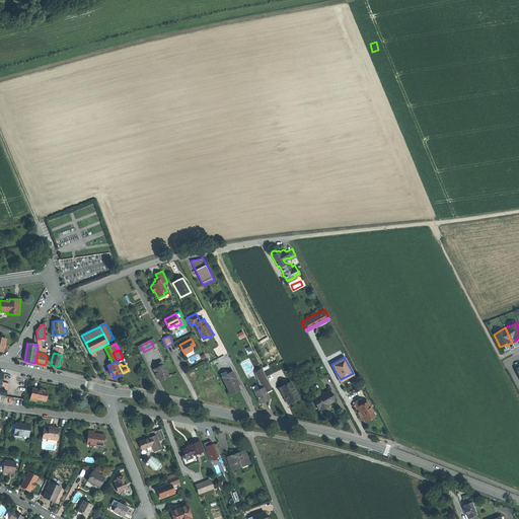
[(163,364),(157,367),(153,369),(159,381),(164,378),(169,376),(163,364)]
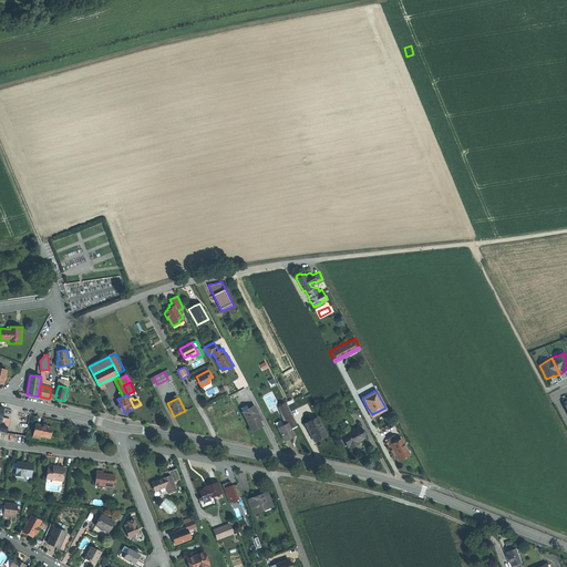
[(2,418),(3,408),(0,406),(0,428),(1,425),(7,426),(8,428),(10,419),(2,418)]
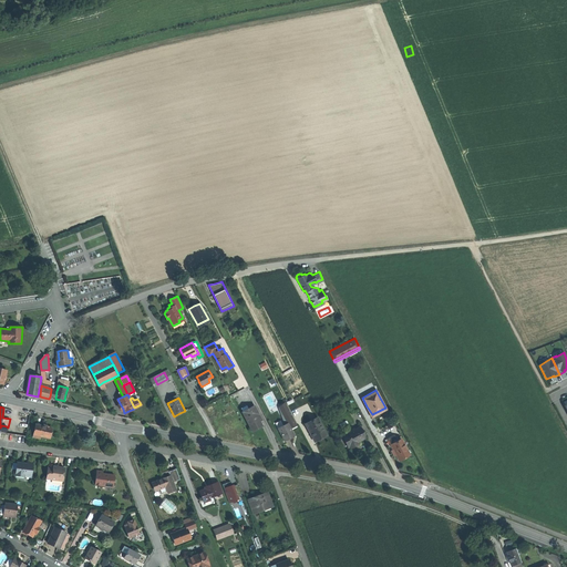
[(258,420),(260,419),(258,412),(254,406),(248,409),(243,412),(253,430),(261,425),(258,420)]
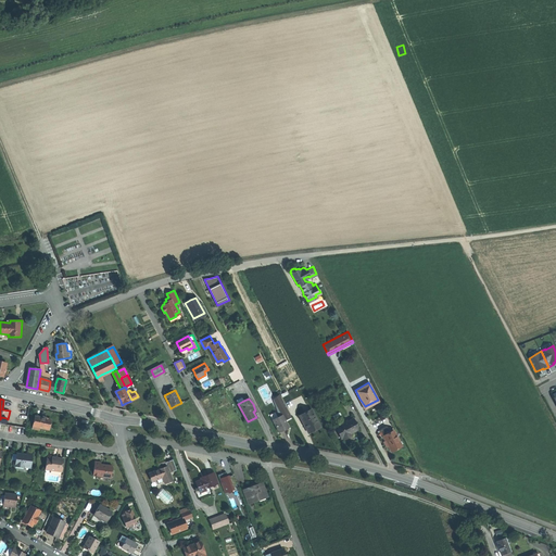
[(312,414),(308,408),(299,414),(304,424),(306,422),(311,431),(315,429),(320,426),(314,413),(312,414)]
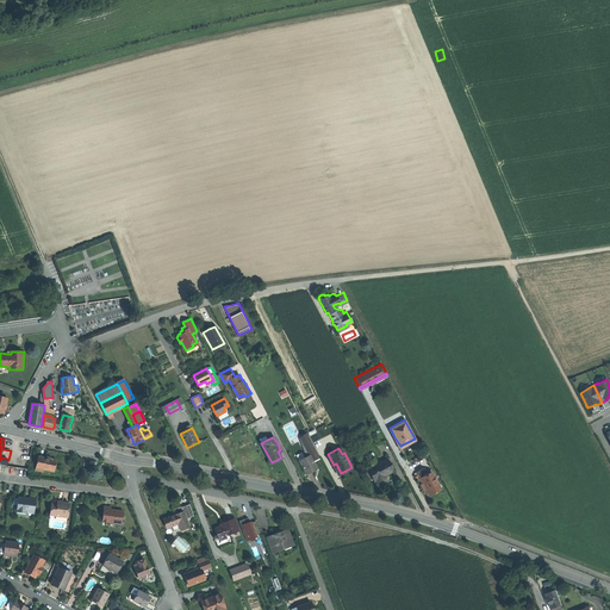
[(311,458),(309,454),(299,460),(306,472),(311,470),(312,471),(316,468),(311,458)]
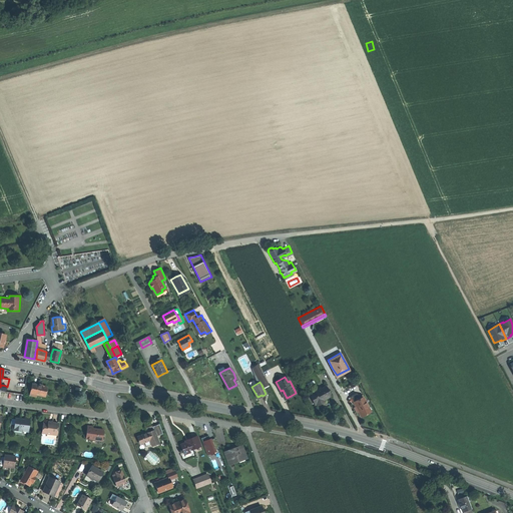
[(39,385),(33,384),(31,393),(38,395),(44,396),(46,387),(39,385)]
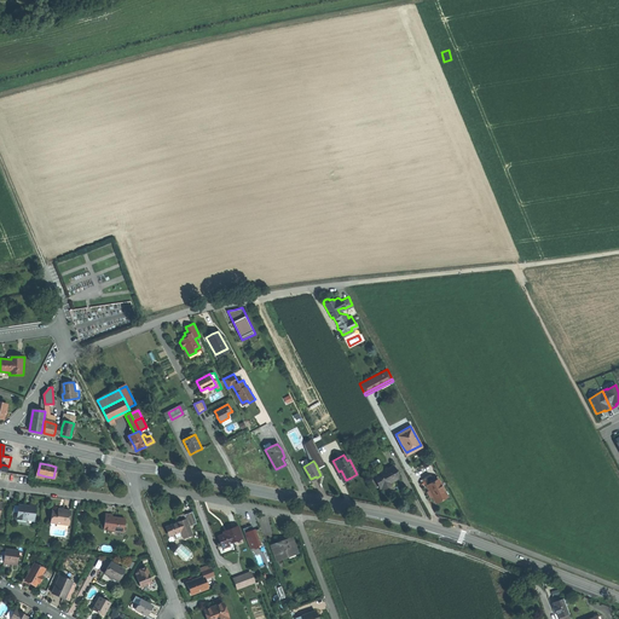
[(381,490),(387,486),(386,484),(391,482),(399,478),(393,466),(374,476),(380,489),(380,487),(381,490)]
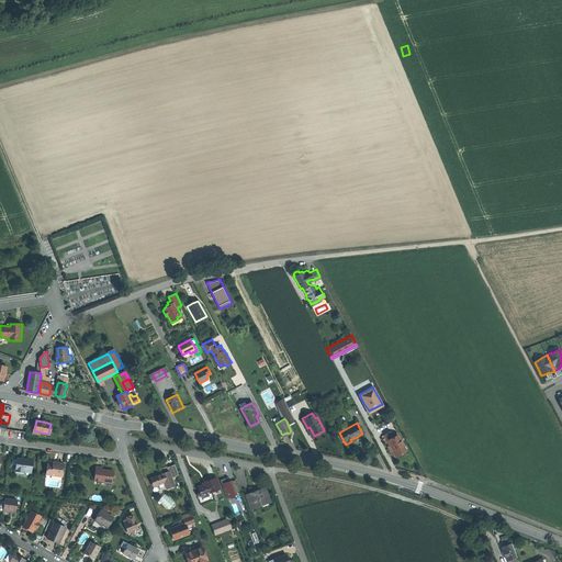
[(384,433),(388,438),(393,435),(390,429),(384,433)]
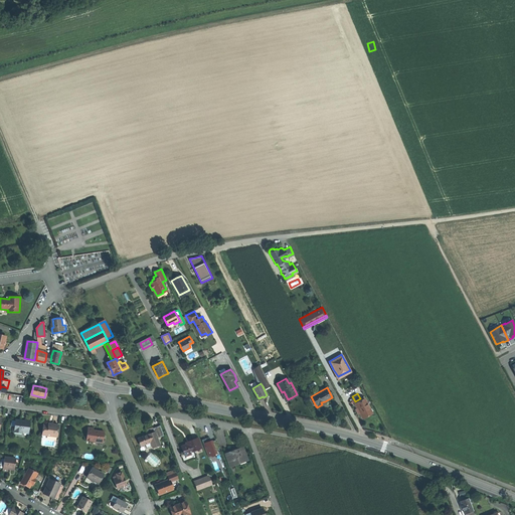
[(354,402),(356,406),(357,406),(360,410),(359,411),(361,415),(372,409),(365,396),(360,398),(355,401),(354,402)]
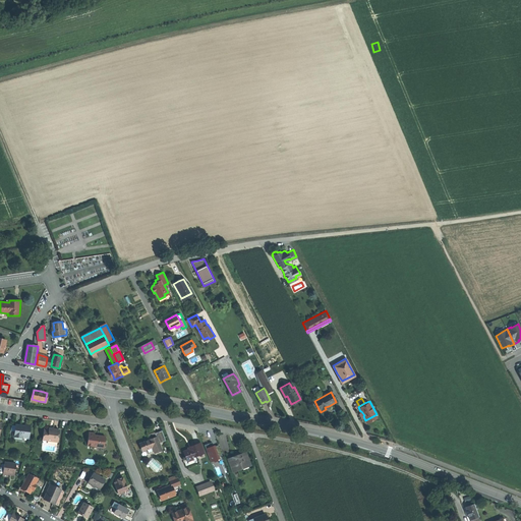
[(29,439),(31,426),(25,425),(25,426),(23,426),(21,427),(19,426),(15,426),(14,431),(13,431),(12,438),(22,439),(22,438),(29,439)]
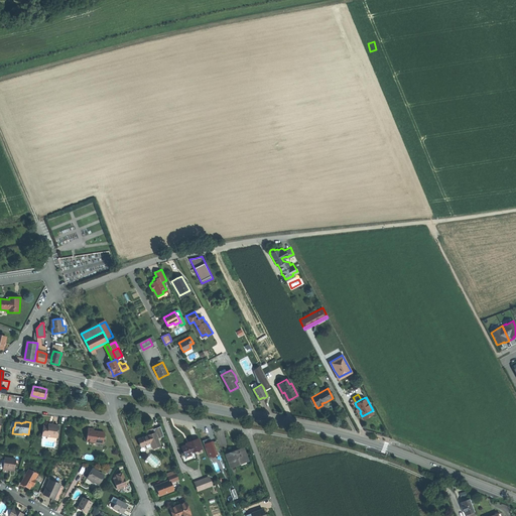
[(150,434),(148,435),(138,439),(140,444),(144,442),(145,444),(150,442),(151,445),(152,447),(159,444),(157,438),(164,435),(160,425),(153,428),(154,432),(150,434)]
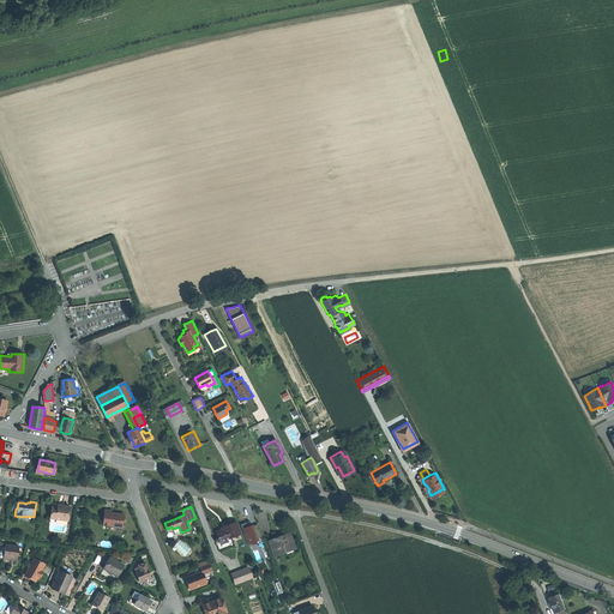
[(52,507),(50,518),(56,518),(56,521),(68,522),(70,507),(64,507),(62,509),(58,507),(52,507)]
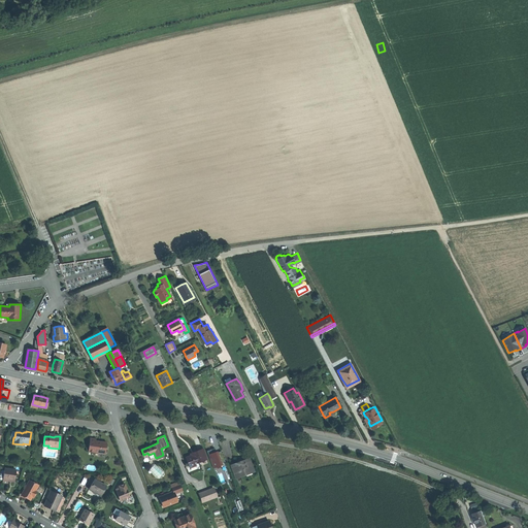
[(97,440),(91,439),(89,452),(106,454),(107,443),(100,442),(96,442),(97,440)]
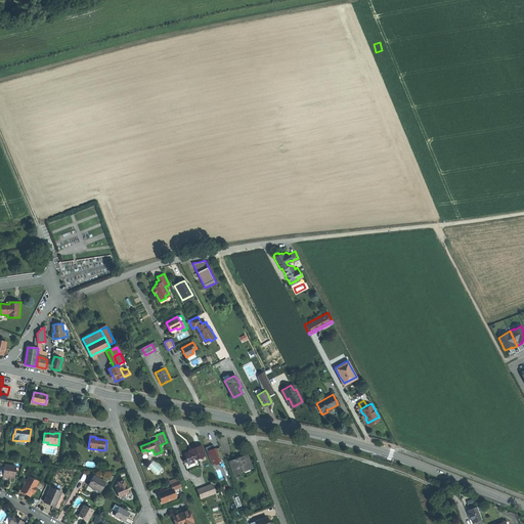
[(215,464),(221,461),(220,459),(223,457),(219,447),(214,449),(212,444),(206,447),(212,465),(215,464)]
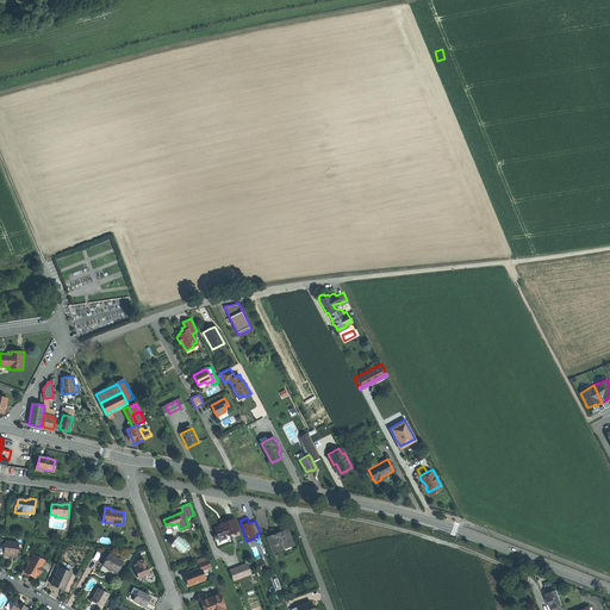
[(222,523),(222,526),(225,535),(240,530),(235,518),(226,522),(222,523)]
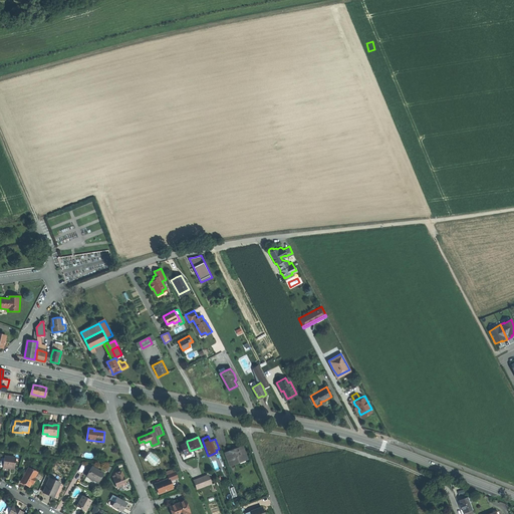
[(191,452),(190,451),(187,443),(181,445),(185,455),(191,452)]
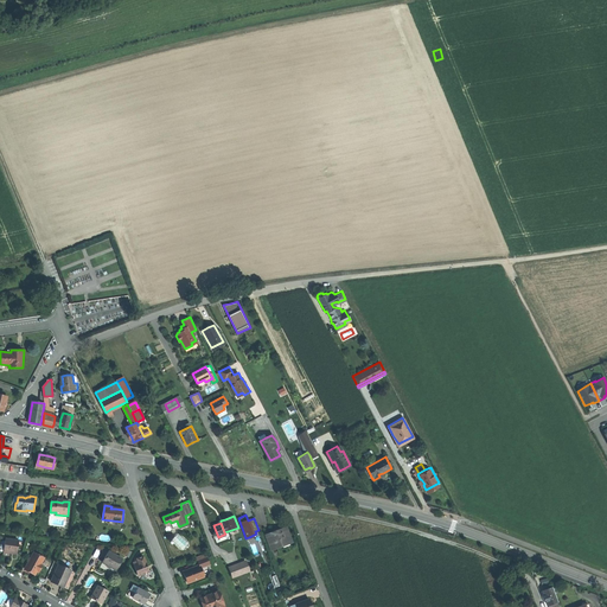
[(291,542),(286,528),(275,532),(267,535),(273,549),(291,542)]
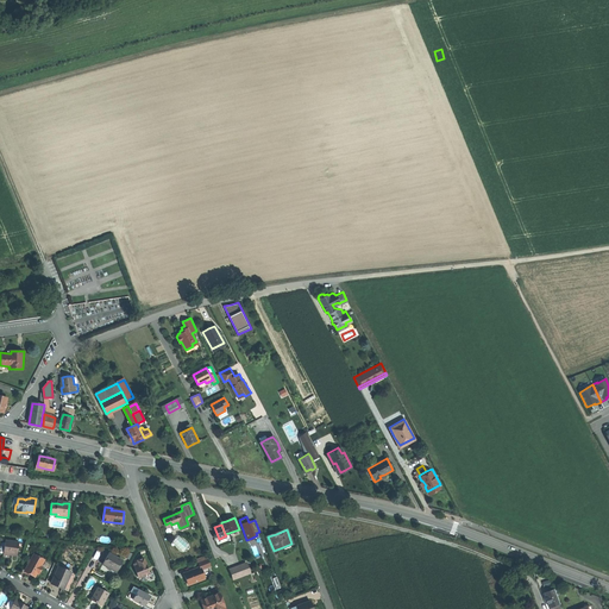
[(18,548),(19,542),(5,541),(4,553),(4,557),(10,558),(10,554),(12,554),(14,554),(14,556),(17,557),(18,548)]
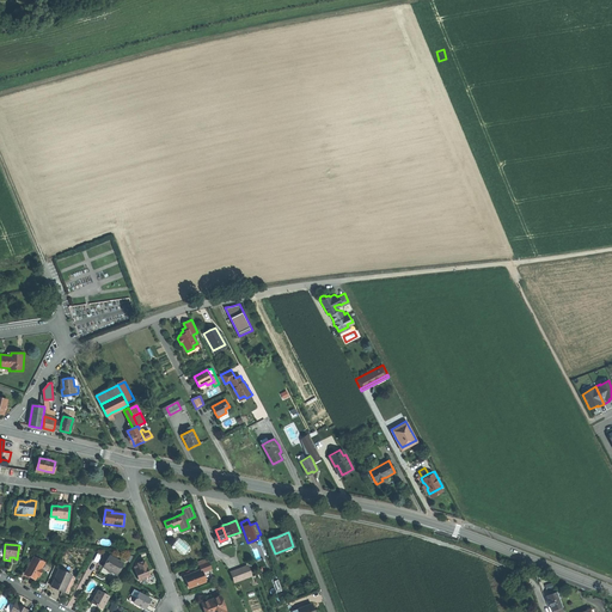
[(108,570),(112,573),(117,576),(124,564),(110,556),(104,568),(108,570)]
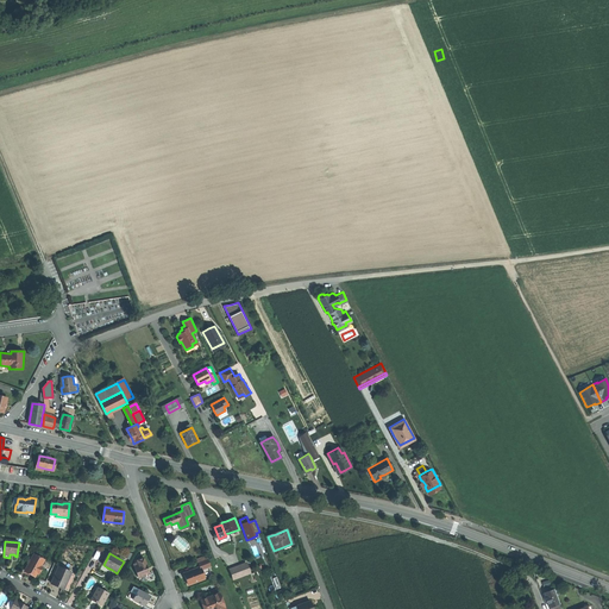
[(45,560),(35,554),(25,571),(30,573),(36,576),(37,573),(38,575),(43,567),(41,567),(45,560)]
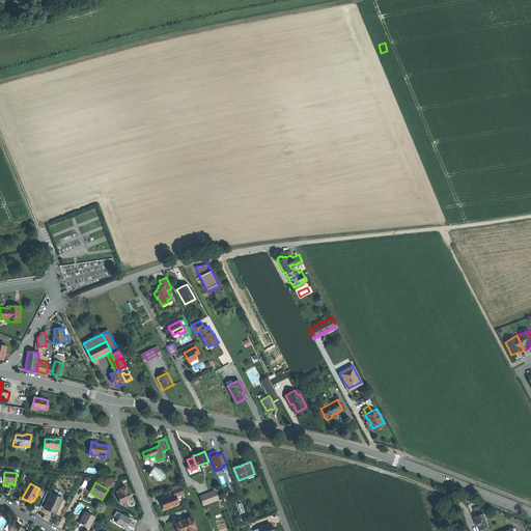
[(173,490),(174,494),(175,497),(184,494),(180,486),(173,490)]
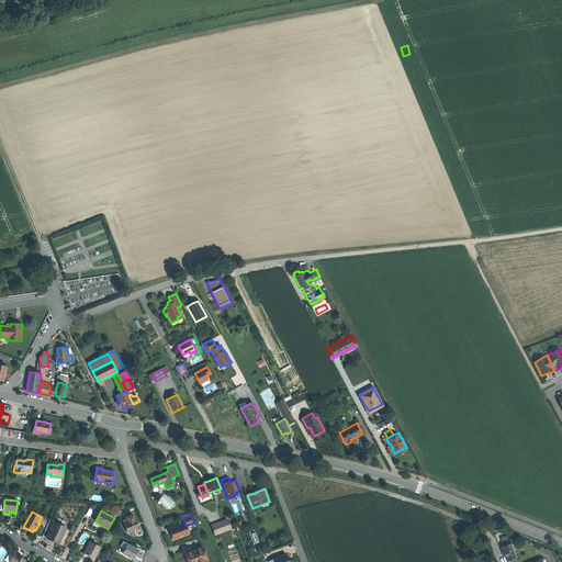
[(135,519),(128,521),(124,524),(128,535),(138,530),(137,526),(135,519)]
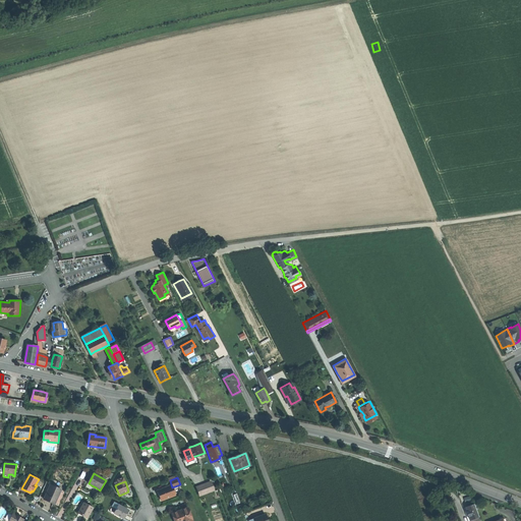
[(212,481),(207,483),(210,491),(215,489),(212,481)]
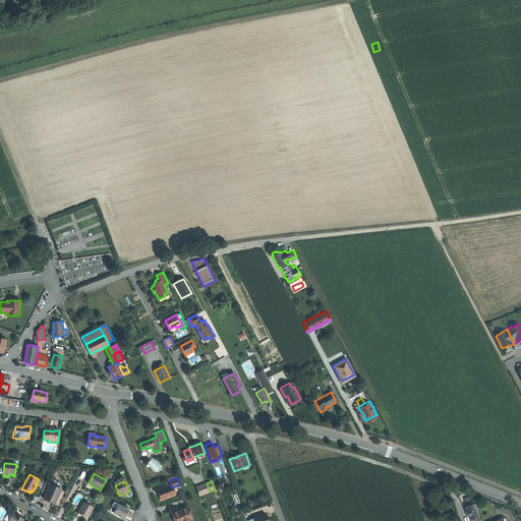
[(210,491),(207,483),(197,487),(200,495),(210,491)]
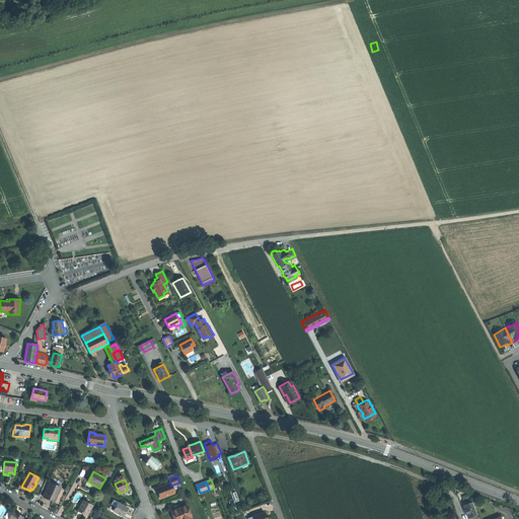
[(174,493),(171,486),(170,483),(156,489),(158,494),(160,498),(174,493)]
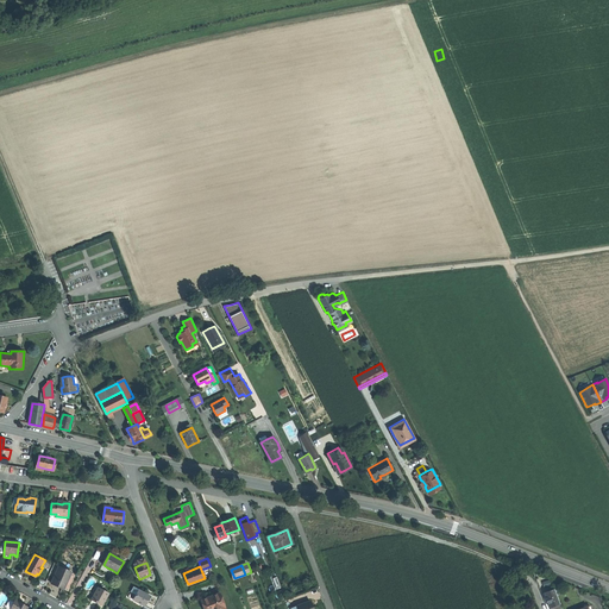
[(64,590),(71,573),(58,567),(51,584),(57,586),(64,590)]
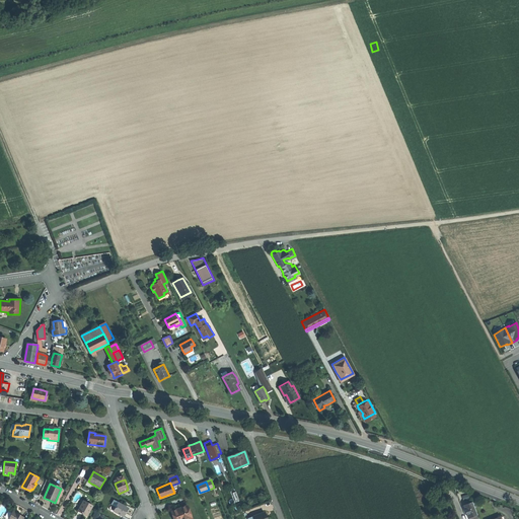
[(93,506),(84,501),(78,512),(82,514),(87,517),(93,506)]
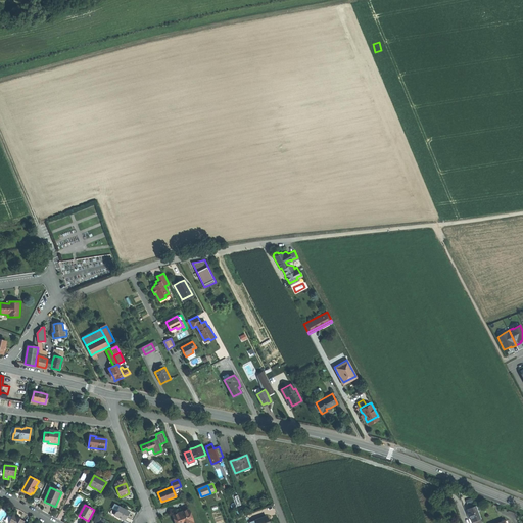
[(123,522),(125,521),(114,516),(120,508),(116,505),(110,516),(123,522)]
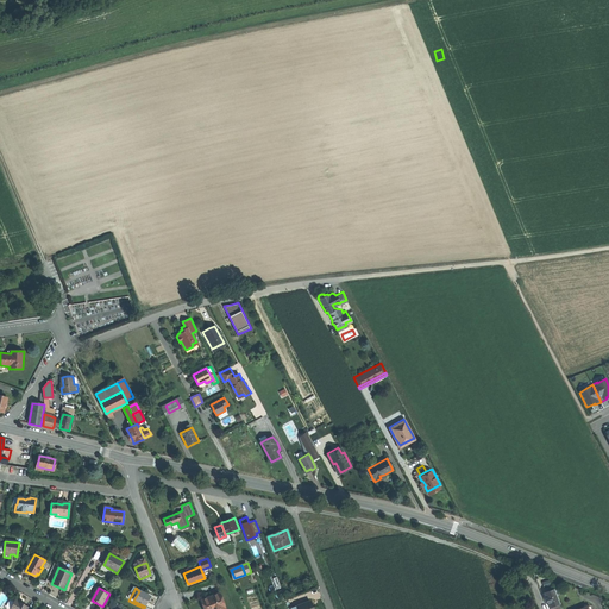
[(545,594),(551,608),(560,604),(554,590),(550,591),(545,594)]
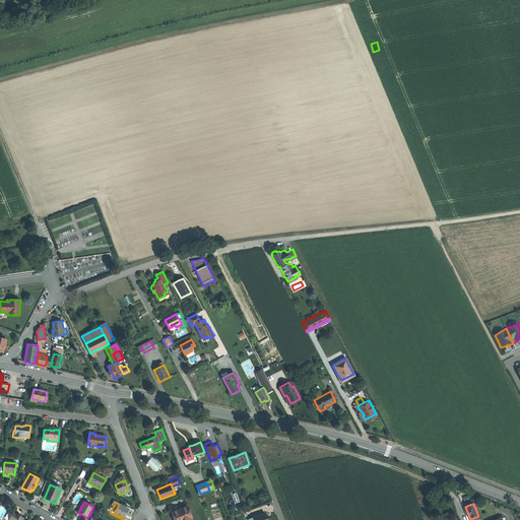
[(114,513),(124,518),(126,514),(129,510),(119,505),(114,513)]
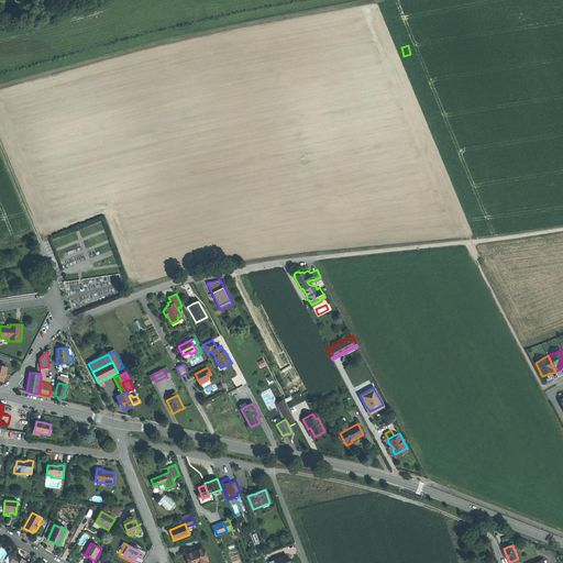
[(208,561),(203,548),(186,555),(188,562),(208,562),(208,561)]
